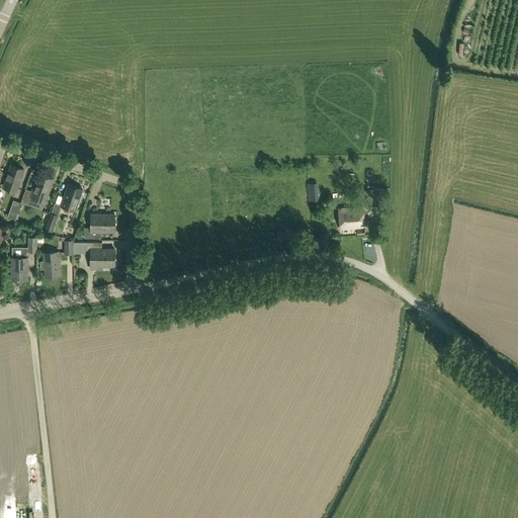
[(4,186),(16,190),(23,170),(11,165),(4,186)]
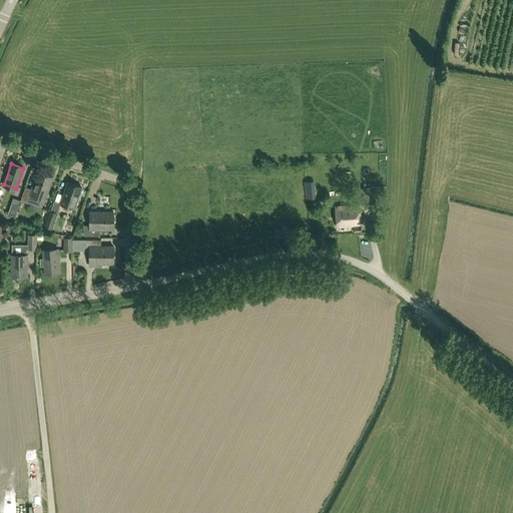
[(28,203),(31,195),(45,200),(52,177),(39,172),(33,189),(25,186),(20,200),(28,203)]
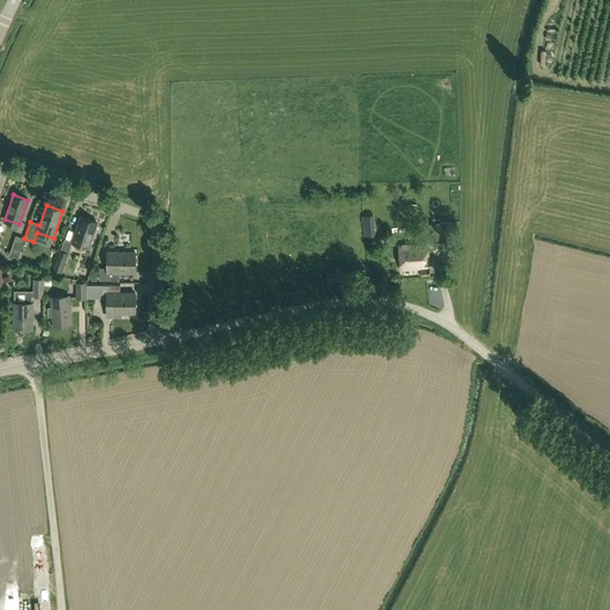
[(88,249),(98,223),(81,218),(73,243),(88,249)]
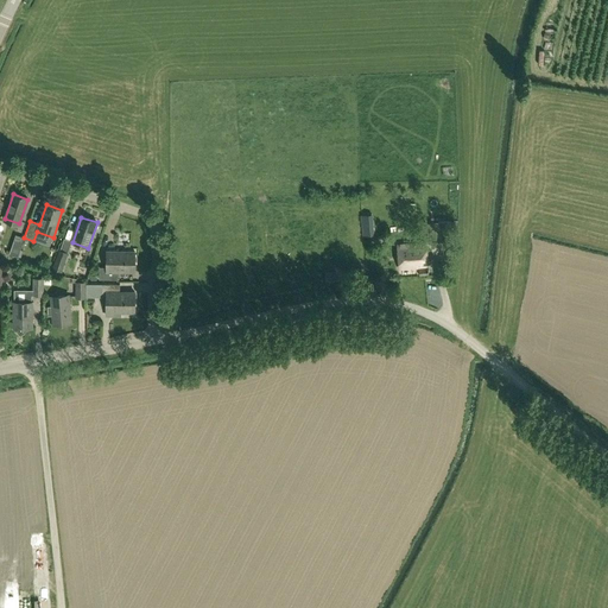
[(441,242),(453,241),(450,222),(438,223),(441,242)]
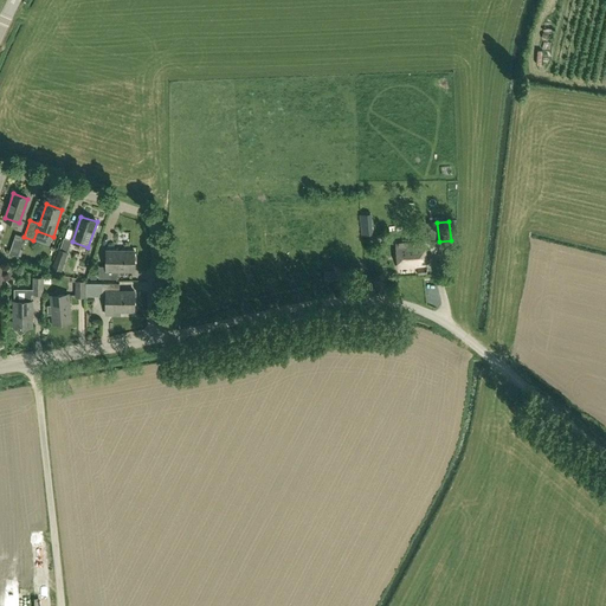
[(426,266),(424,242),(397,244),(399,269),(426,266)]
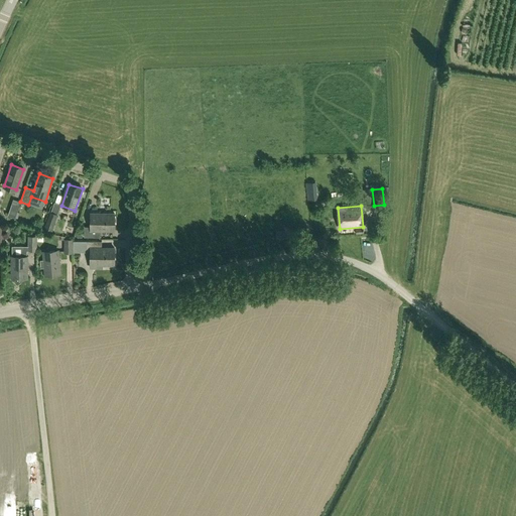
[(18,211),(10,209),(7,216),(15,219),(18,211)]
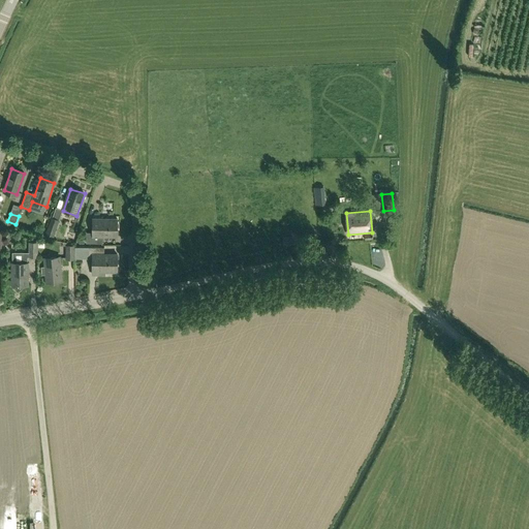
[(53,240),(60,220),(51,217),(44,237),(53,240)]
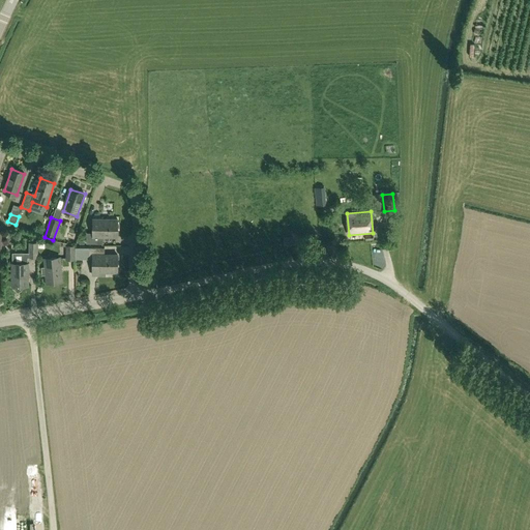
[(93,219),(93,233),(86,233),(86,244),(104,244),(104,237),(117,237),(118,219),(93,219)]
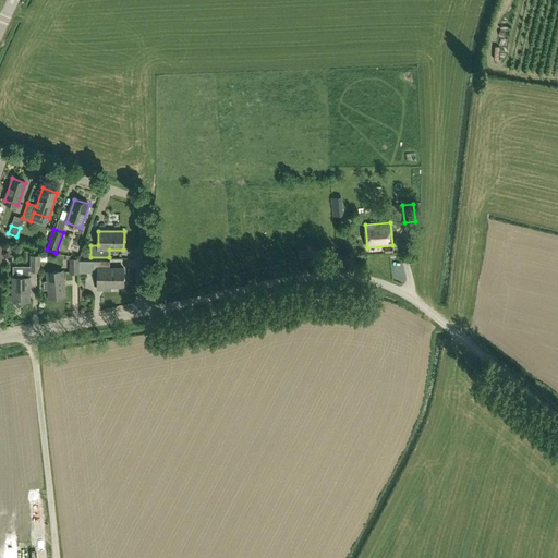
[(299,258),(310,257),(310,250),(299,250),(299,258)]
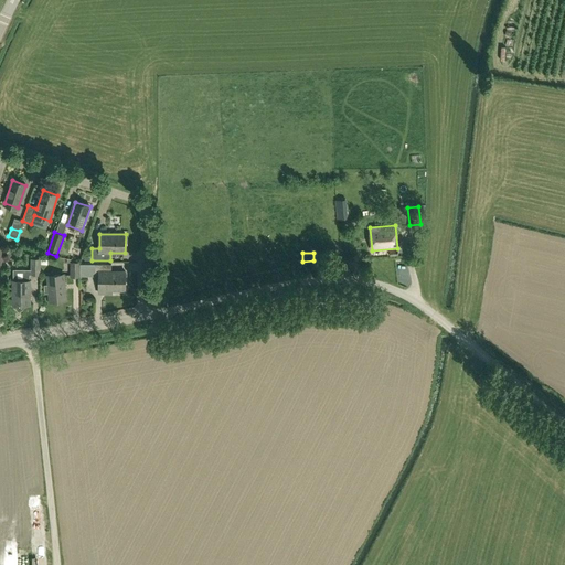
[(30,281),(30,275),(41,275),(41,258),(31,258),(31,262),(25,262),(25,269),(13,269),(13,281),(13,306),(30,306),(30,281)]
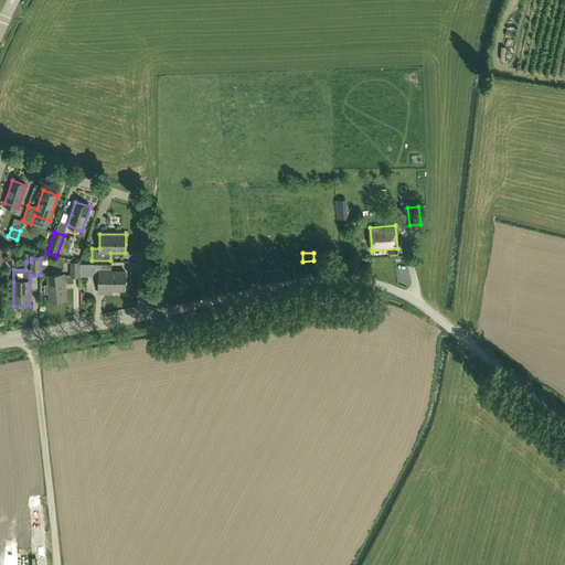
[(81,276),(81,264),(80,264),(80,263),(77,263),(76,259),(67,258),(66,263),(70,263),(70,277),(81,277),(81,276)]
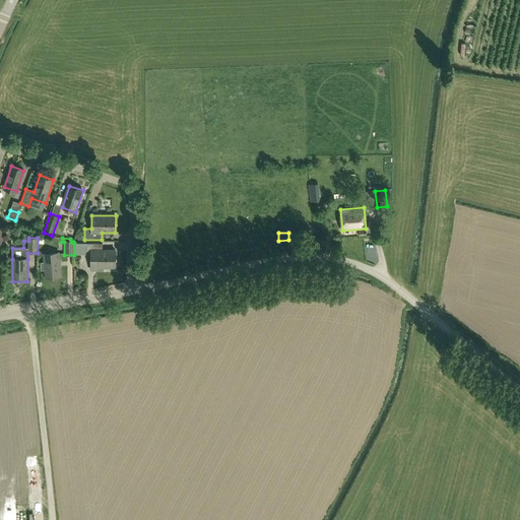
[(123,245),(122,238),(112,238),(113,246),(123,245)]
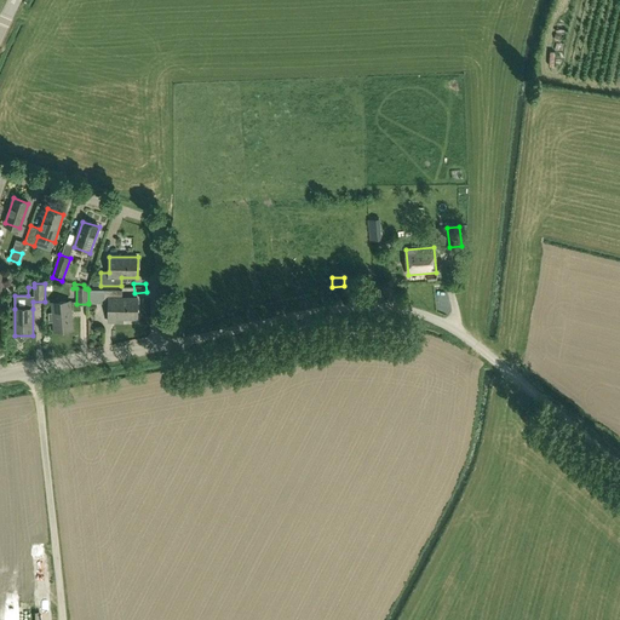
[(137,298),(122,298),(122,290),(109,290),(109,302),(109,322),(116,322),(116,319),(137,319),(137,298)]
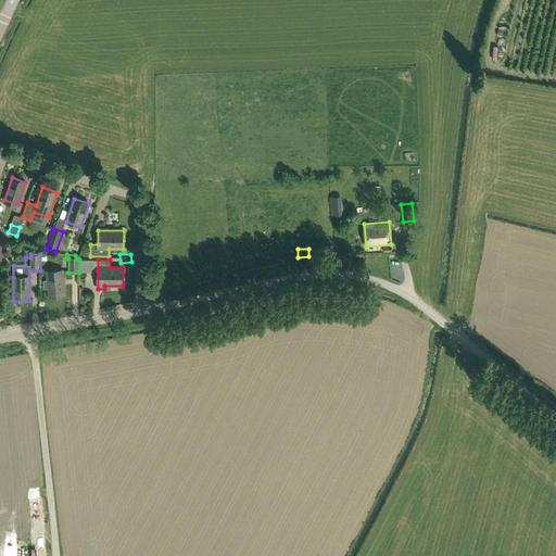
[(49,298),(65,295),(63,270),(46,272),(47,280),(42,280),(43,289),(48,289),(49,298)]
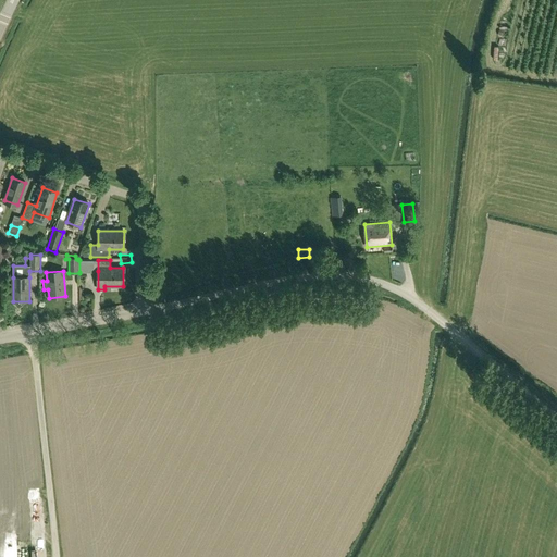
[(36,489),(27,489),(28,502),(36,500),(36,489)]
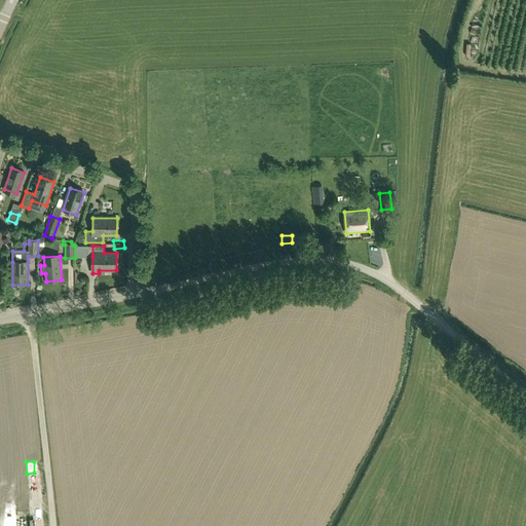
All buildings are outlined.
